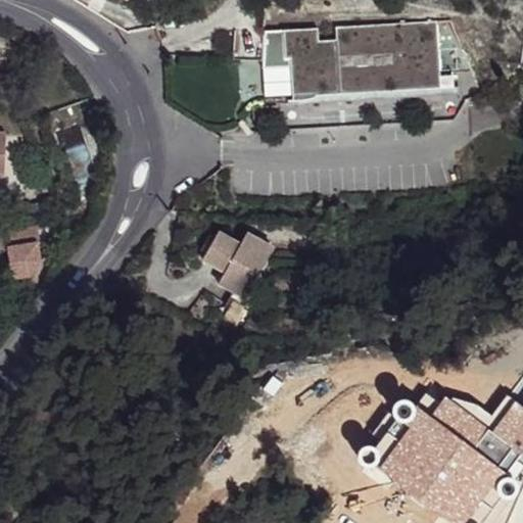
[(440,77),(436,21),(336,28),(336,41),(319,42),(318,29),(264,32),(262,69),(291,68),(293,102),(301,101),(308,100),(316,98),(316,97),(454,89),(454,76),(440,77)]
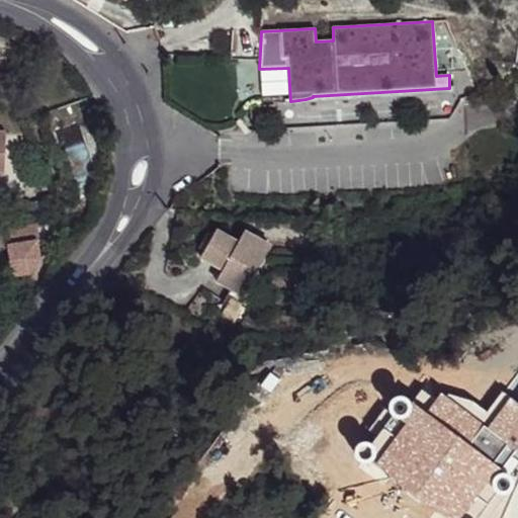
[(0,247),(7,246),(11,276),(29,273),(39,260),(36,241),(39,241),(36,224),(0,230),(0,247)]
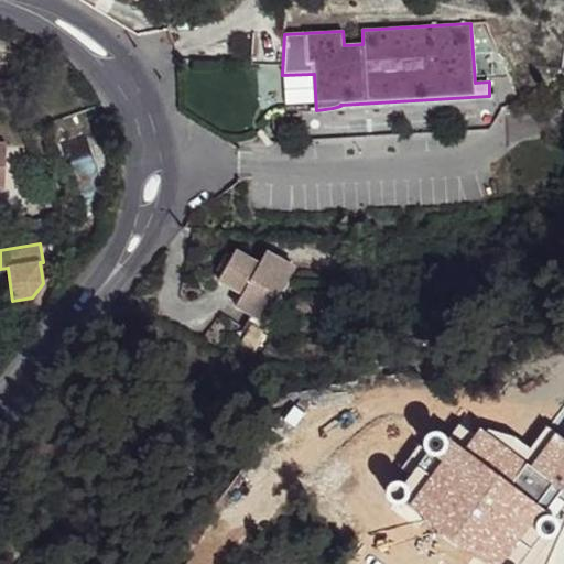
[(252,314),(264,322),(294,269),(266,252),(259,264),(235,251),(218,280),(242,293),(236,305),(252,314)]
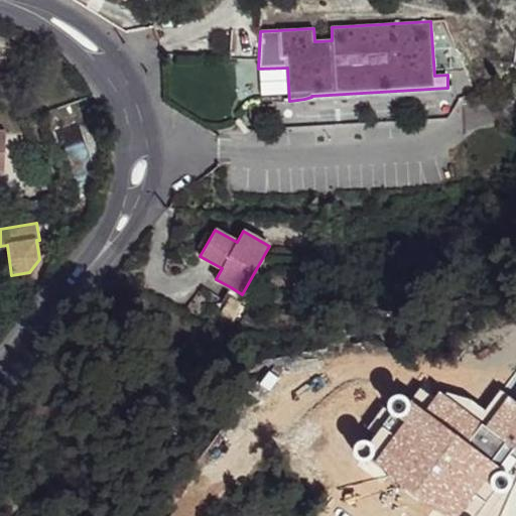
[(242,294),(231,287),(223,300),(242,311),(252,300),(242,294)]
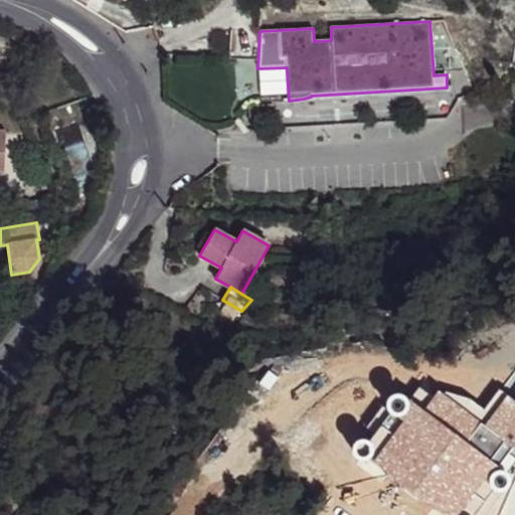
[(484,431),(421,383),(403,408),(466,455),(484,431)]
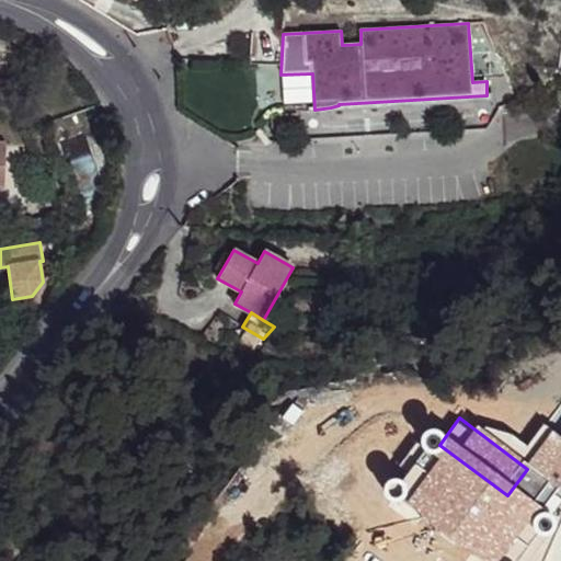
[(537,517),(507,495),(439,445),(441,441),(439,434),(437,432),(433,430),(427,431),(425,433),(423,439),(423,443),(427,447),(400,483),(396,480),(391,481),(386,485),(385,488),(386,493),(389,497),(395,499),(399,497),(400,496),(423,513),(422,514),(478,557),(478,556),(485,560),(516,560),(538,531),(545,533),(548,533),(552,527),(553,524),(552,521),(549,516),(542,514),(537,517)]
